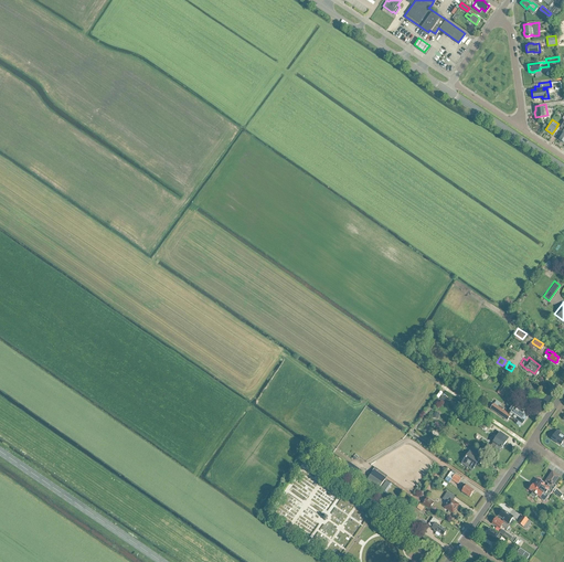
[(501,380),(497,390),(502,393),(503,391),(507,393),(511,385),(501,380)]
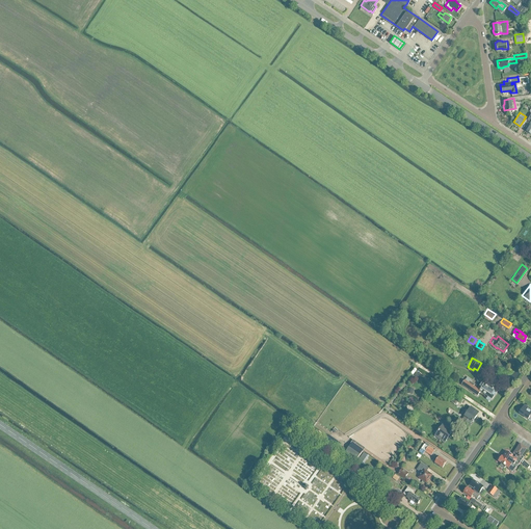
[(477,387),(480,389),(490,397),(497,389),(489,385),(492,382),(483,377),(477,387)]
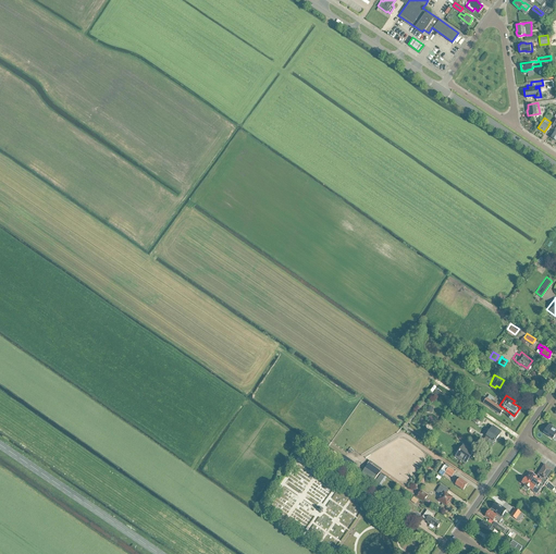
[(495,401),(491,397),(490,398),(485,396),(482,401),(499,413),(503,407),(499,405),(494,402),(495,401)]
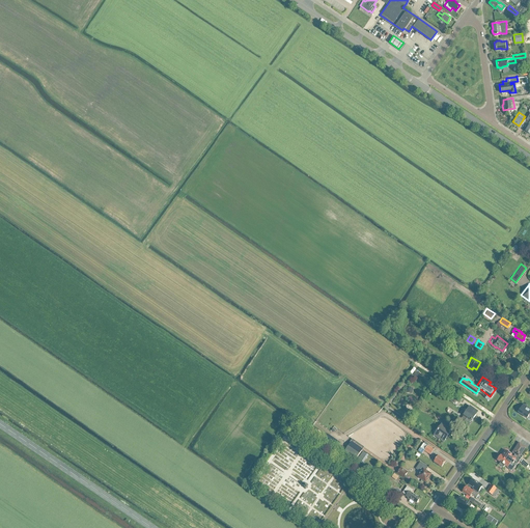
[(455,392),(449,399),(453,401),(456,398),(459,400),(462,396),(455,392)]
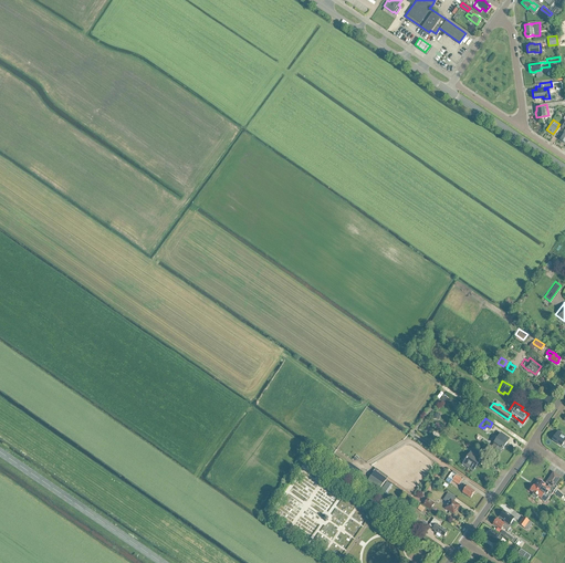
[(505,435),(505,434),(500,430),(500,431),(497,429),(494,434),(497,436),(493,440),(498,444),(497,444),(495,445),(500,448),(502,446),(506,439),(505,438),(506,436),(505,435)]
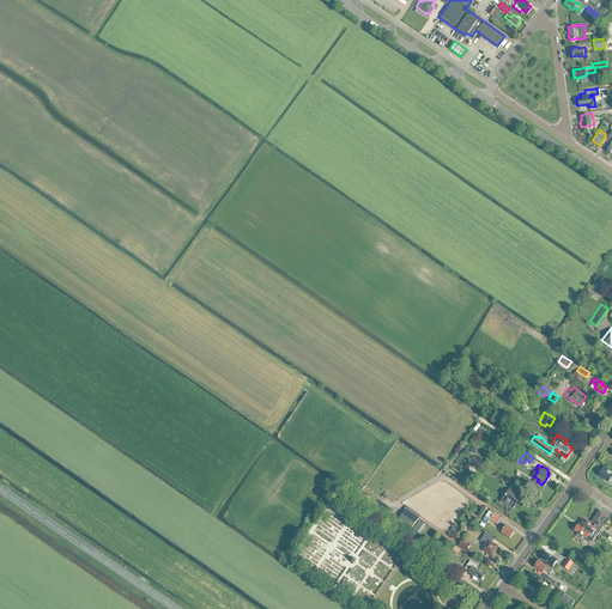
[(611,469),(606,466),(604,469),(601,467),(598,473),(607,480),(610,475),(611,476),(611,469)]
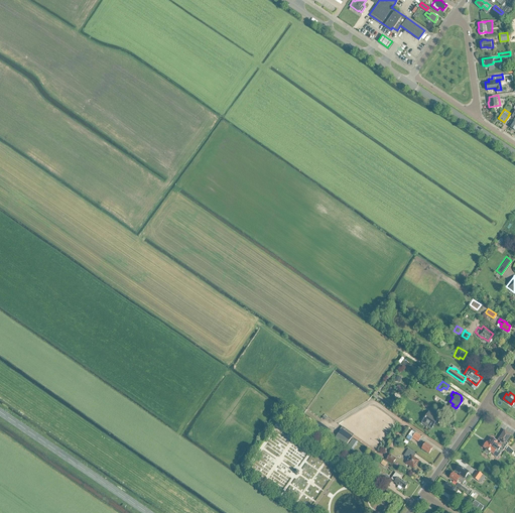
[(430,426),(437,416),(436,415),(438,412),(430,407),(421,419),(426,422),(426,423),(430,426)]
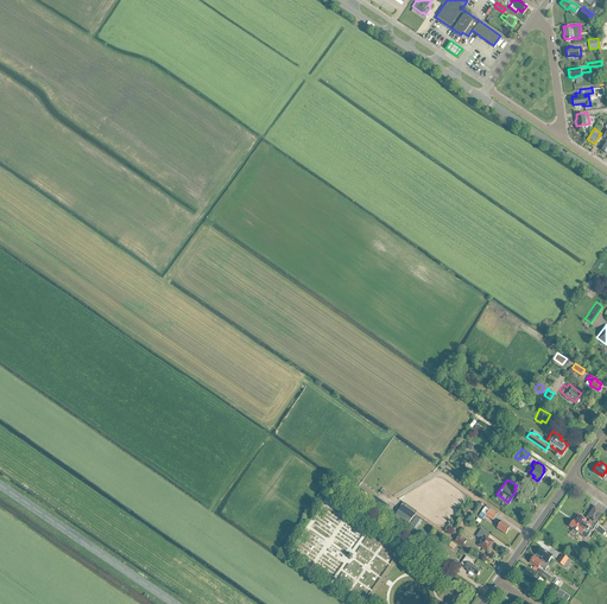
[(390,513),(393,509),(389,506),(390,504),(374,494),(370,501),(384,512),(385,510),(390,513)]
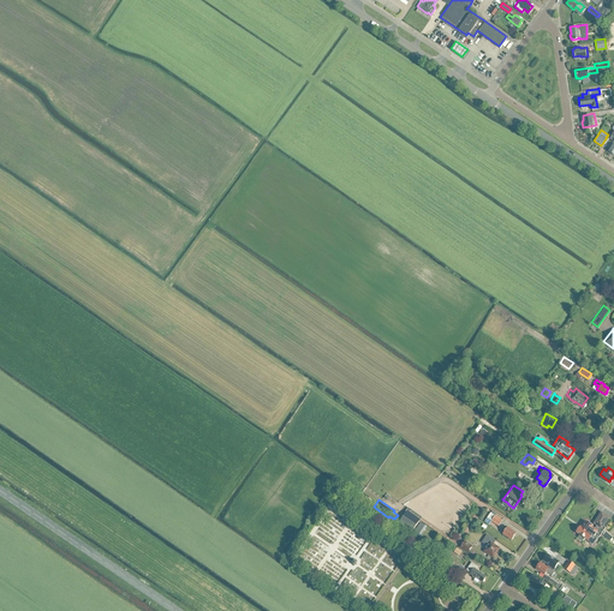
[(410,531),(419,516),(406,508),(397,521),(410,531)]
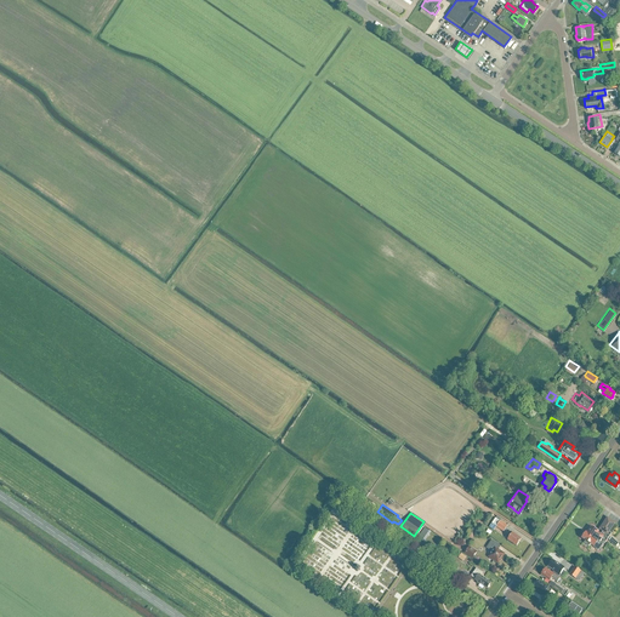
[(590,541),(595,546),(596,546),(598,542),(602,544),(604,542),(603,541),(610,531),(608,529),(613,520),(606,515),(598,526),(602,529),(599,531),(596,530),(592,526),(592,524),(589,525),(590,527),(586,531),(585,530),(584,531),(582,531),(581,533),(581,535),(581,536),(585,538),(582,541),(587,543),(590,541)]
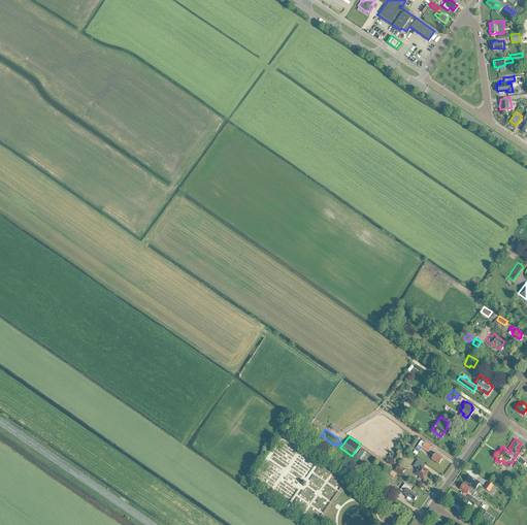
[(427,450),(431,445),(425,440),(421,446),(427,450)]
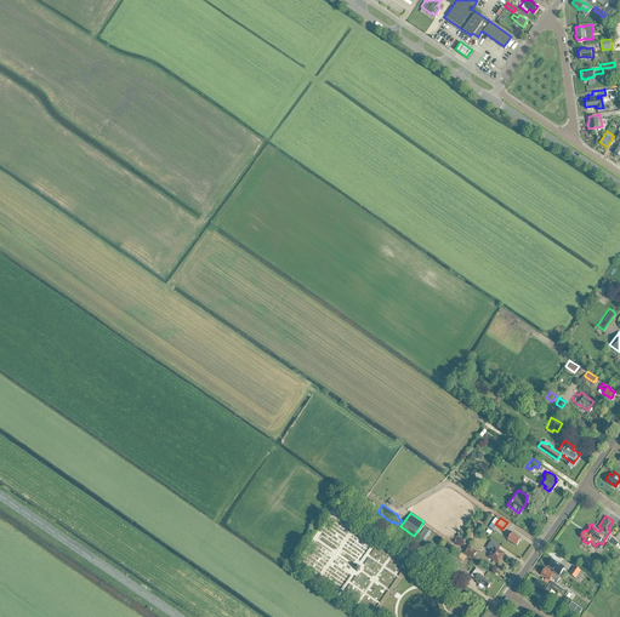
[(430,530),(424,525),(416,535),(424,540),(430,530)]
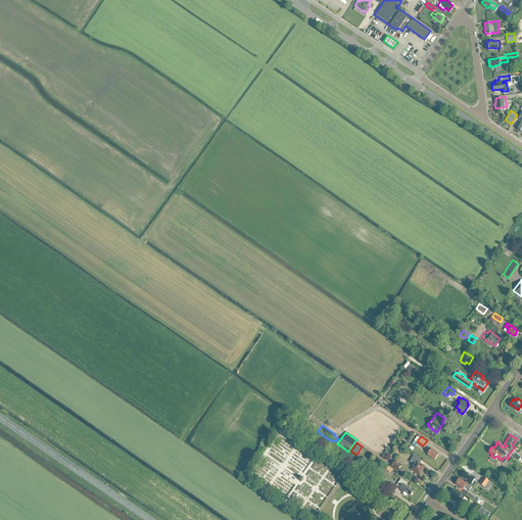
[(428,445),(426,447),(428,450),(426,453),(434,458),(438,452),(430,446),(428,445)]
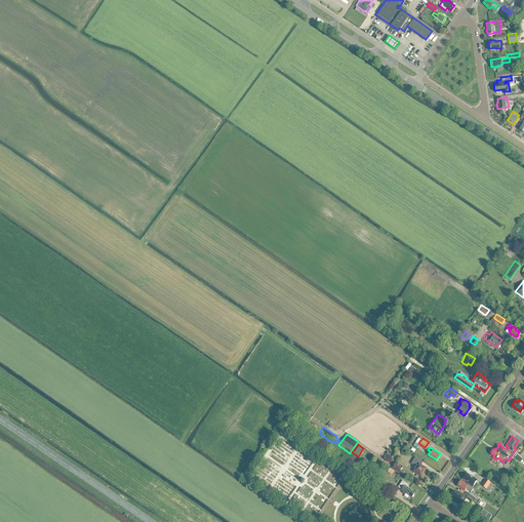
[(419,474),(425,467),(419,463),(421,459),(414,455),(410,462),(415,465),(412,469),(419,474)]
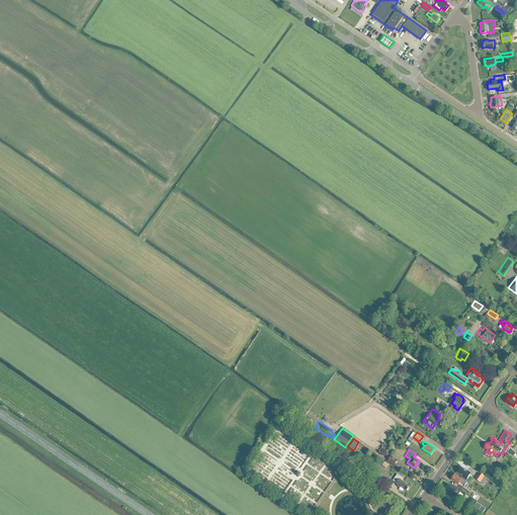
[(393,463),(397,458),(391,454),(386,459),(393,463)]
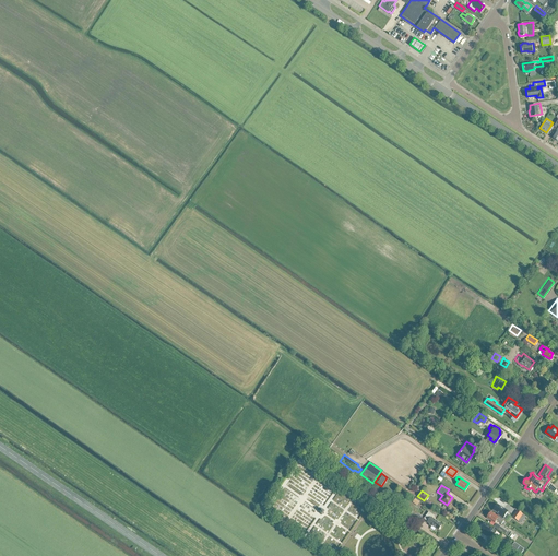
[(494,506),(493,508),(498,511),(497,512),(501,517),(507,509),(500,504),(499,505),(496,503),(496,504),(495,503),(494,505),(494,506)]
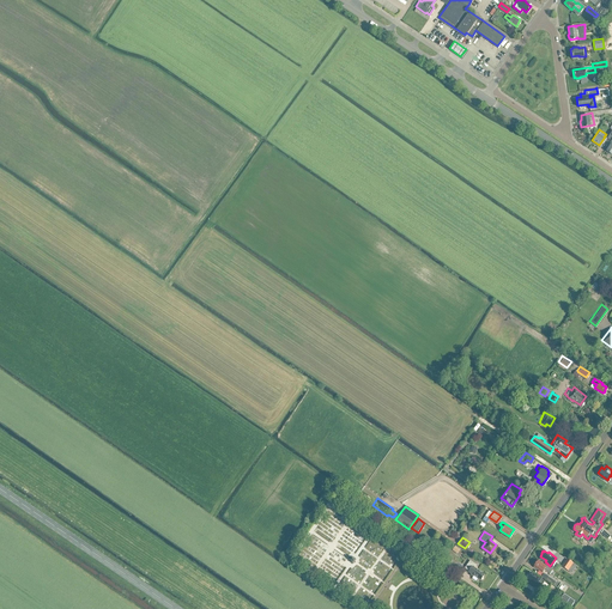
[(460,570),(461,566),(456,562),(458,560),(452,555),(448,561),(460,570)]
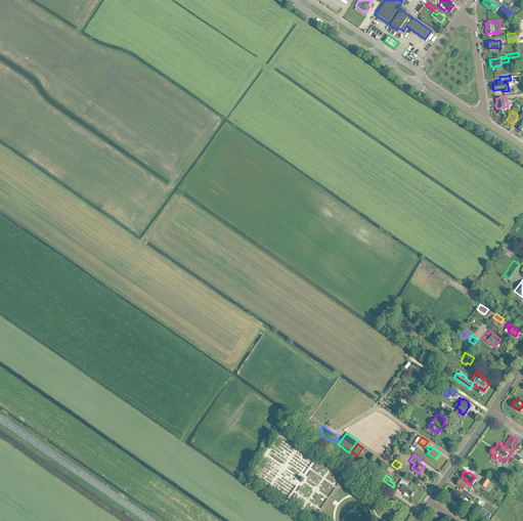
[(485,486),(489,480),(483,476),(479,482),(485,486)]
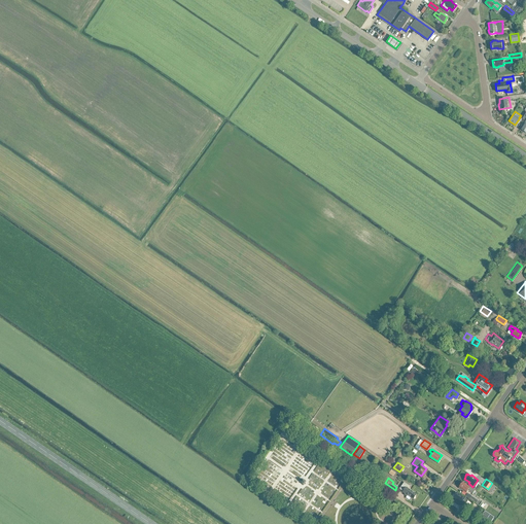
[(413,497),(415,494),(414,494),(415,492),(407,487),(409,484),(404,480),(398,487),(407,492),(407,493),(413,497)]
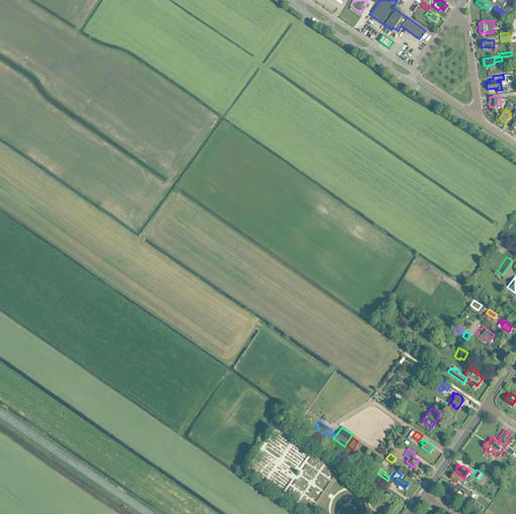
[(465,480),(453,472),(449,477),(456,482),(458,479),(463,482),(465,480)]
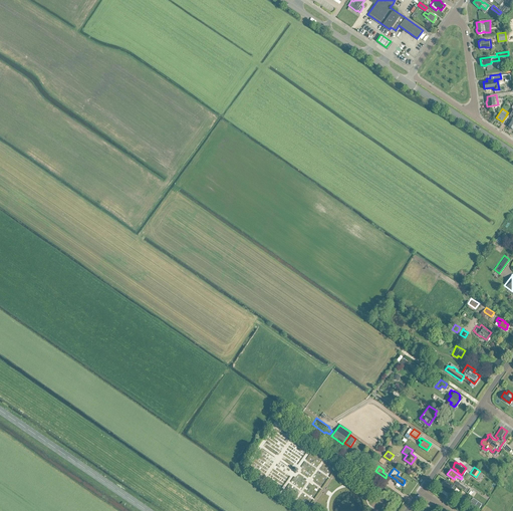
[(444,478),(441,483),(444,485),(442,488),(450,494),(456,485),(454,483),(453,484),(444,478)]
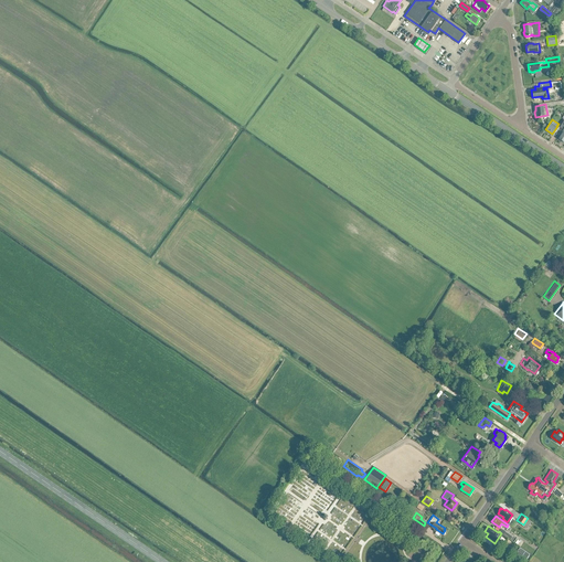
[(511,534),(500,527),(498,530),(509,537),(511,534)]
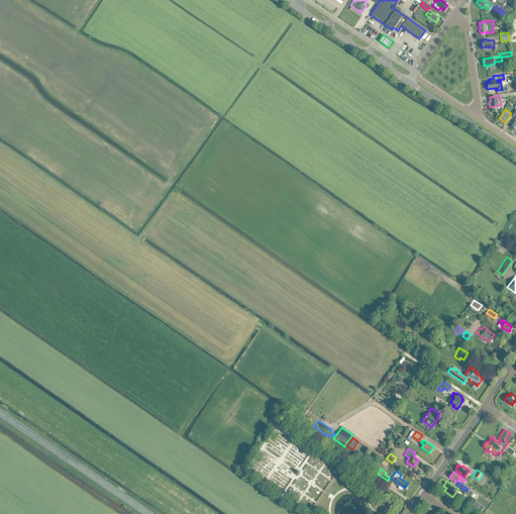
[(475,499),(471,506),(479,512),(484,505),(475,499)]
